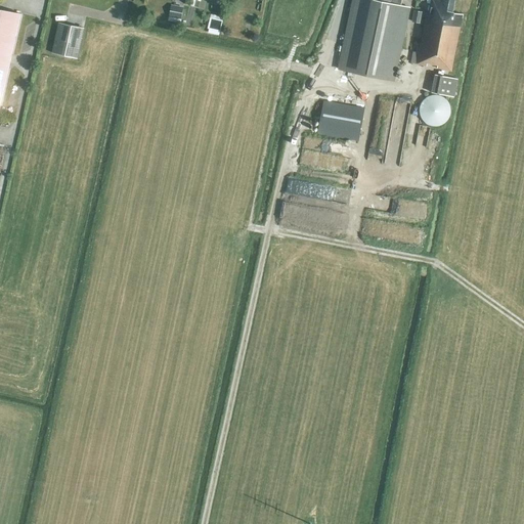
[(353,0),(339,71),(392,82),(407,8),(399,6),(400,0),(353,0)]
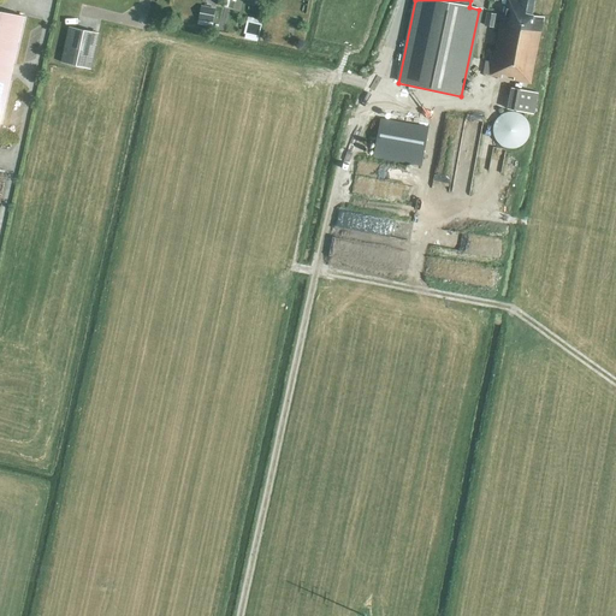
[(544,18),(532,16),(534,0),(521,0),(521,1),(513,0),(507,0),(503,19),(502,19),(490,76),(493,77),(493,80),(496,81),(497,77),(502,78),(502,76),(514,78),(513,81),(531,84),(544,18)]
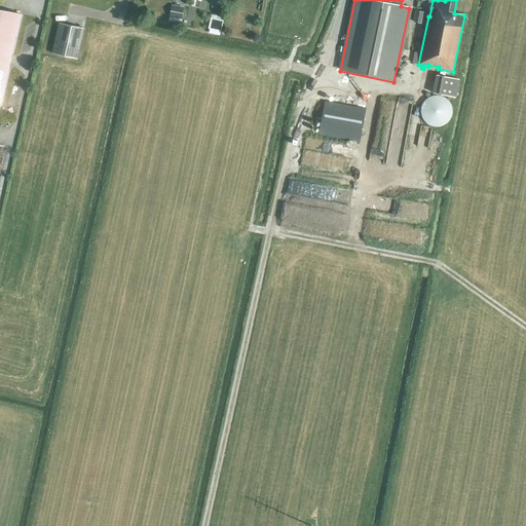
[(185,20),(187,6),(175,3),(173,17),(185,20)]
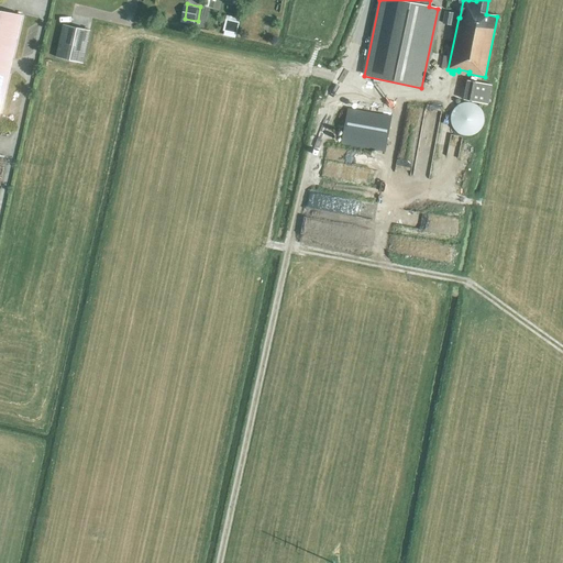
[(0,116),(22,15),(0,10),(0,116)]
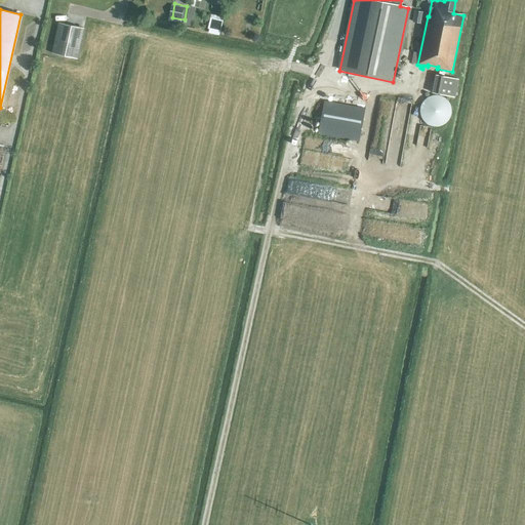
[(420,24),(423,11),(415,9),(413,23),(420,24)]
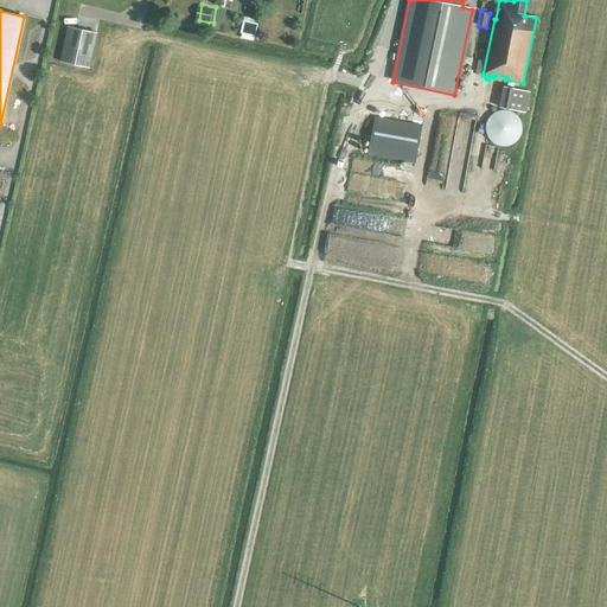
[(259,20),(244,17),(240,33),(242,34),(241,38),(254,42),(259,20)]
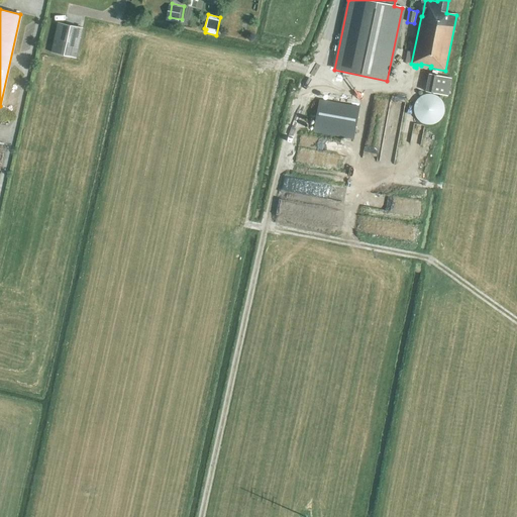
[(76,59),(83,28),(59,23),(52,53),(76,59)]
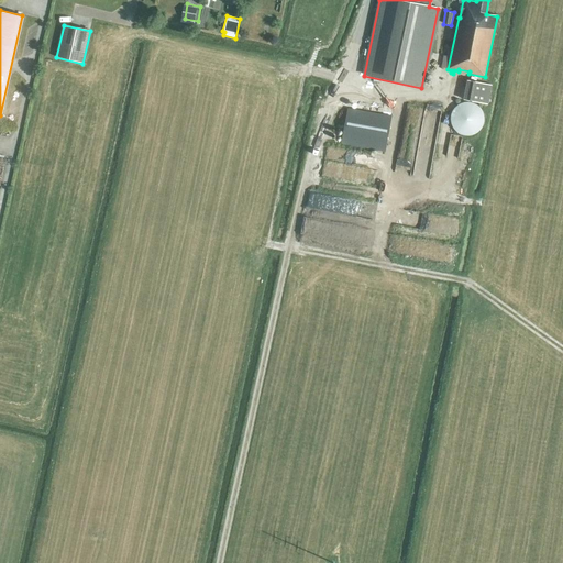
[(492,85),(466,80),(463,100),(488,105),(492,85)]
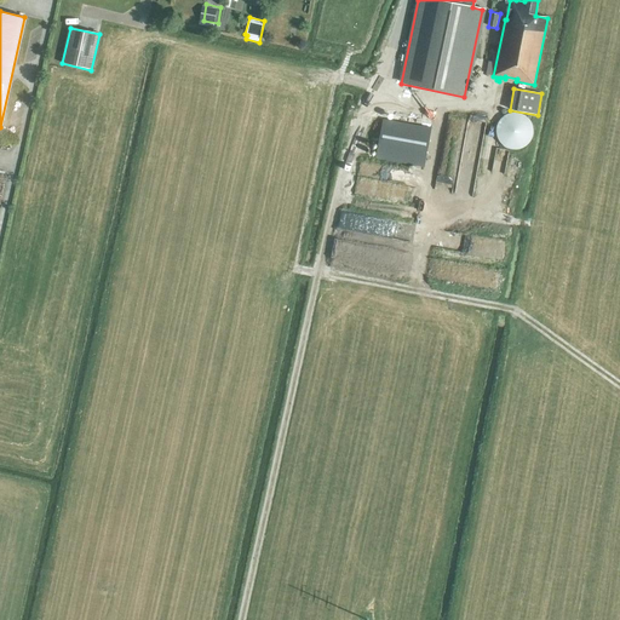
[(509,150),(523,150),(534,139),(533,125),(523,114),(509,114),(497,124),(497,139),(509,150)]
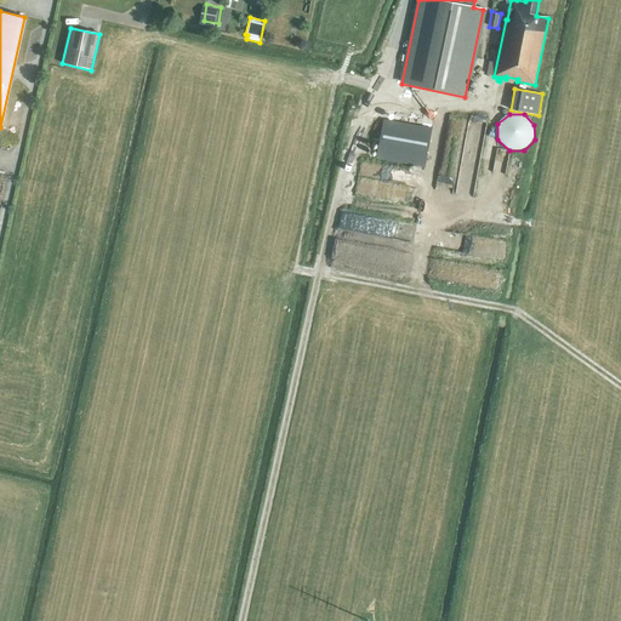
[(425,166),(432,129),(385,119),(377,157),(425,166)]
